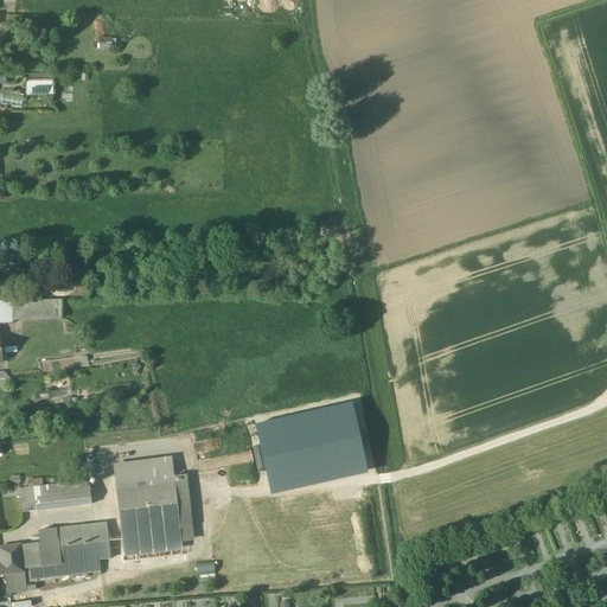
[(112,49),(113,37),(101,37),(100,49),(112,49)]
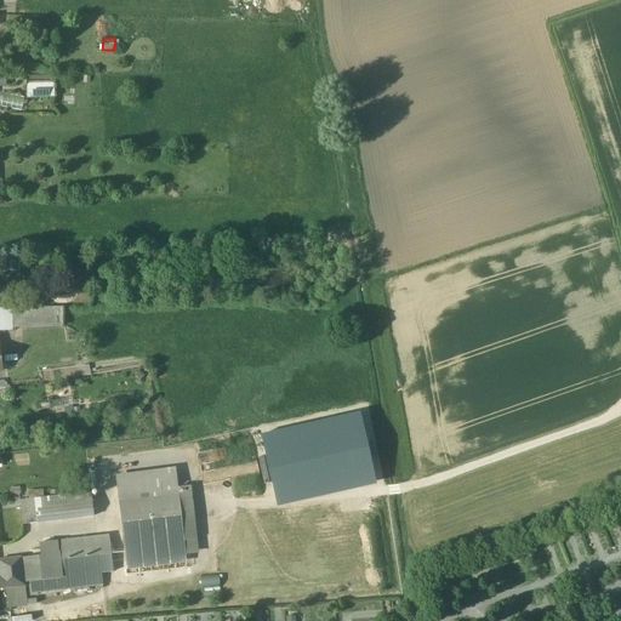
[(53,85),(27,85),(27,98),(53,98),(53,85)]
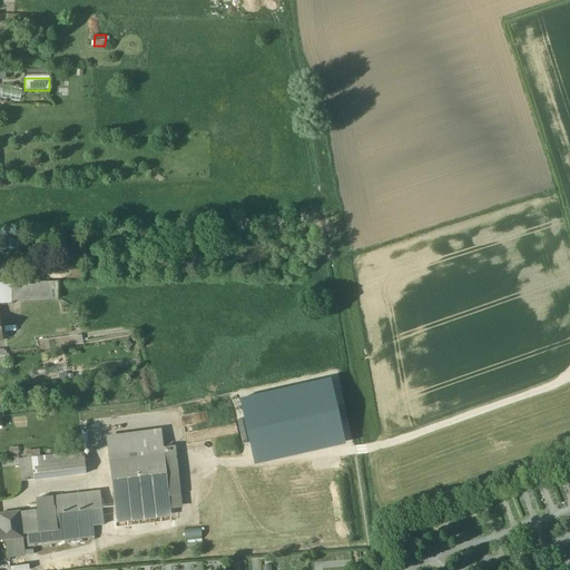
[(57,282),(11,283),(12,301),(58,298),(57,282)]
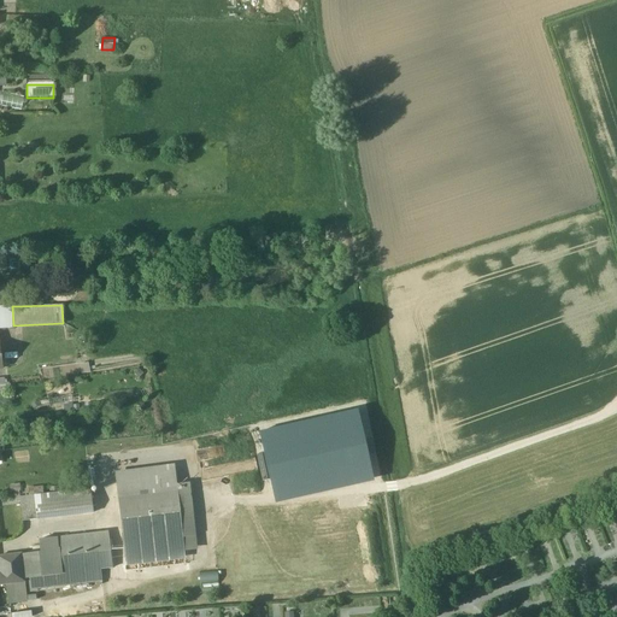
[(12,306),(0,306),(0,329),(13,329),(13,325),(12,306)]
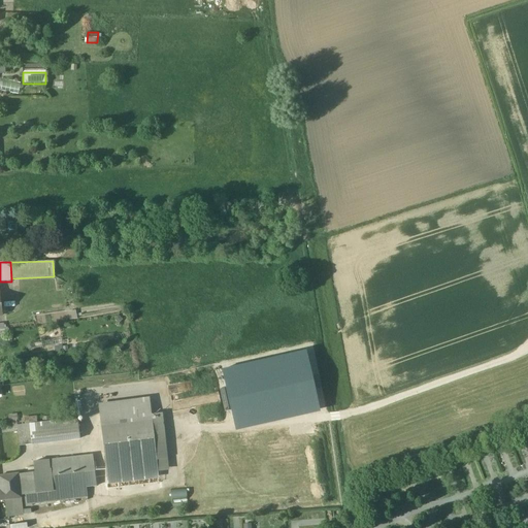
[(315,350),(303,351),(304,384),(316,384),(315,350)]
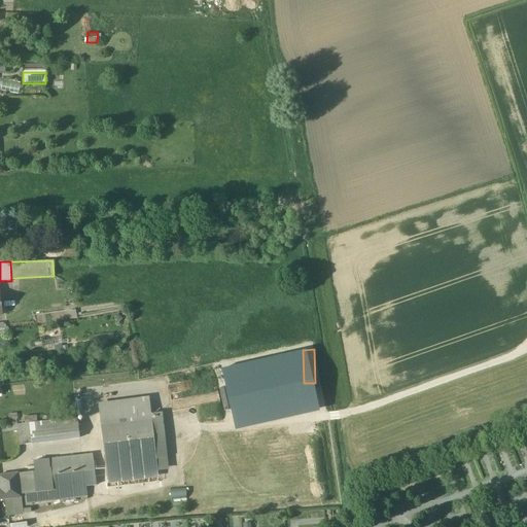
[(150,401),(99,408),(102,426),(152,419),(150,401)]
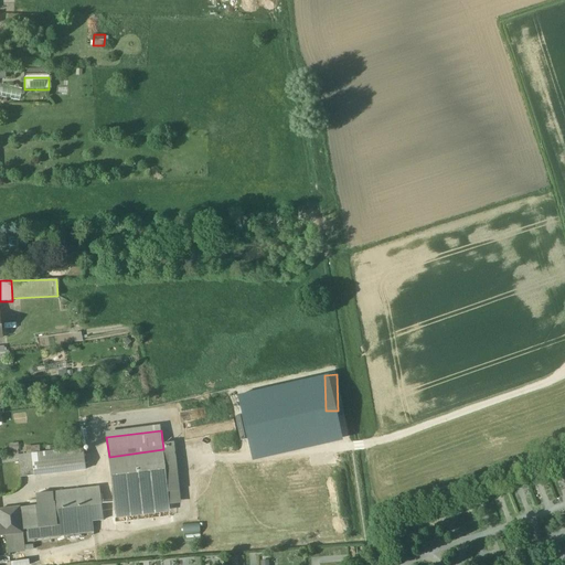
[(83,448),(31,454),(33,476),(85,469),(83,448)]
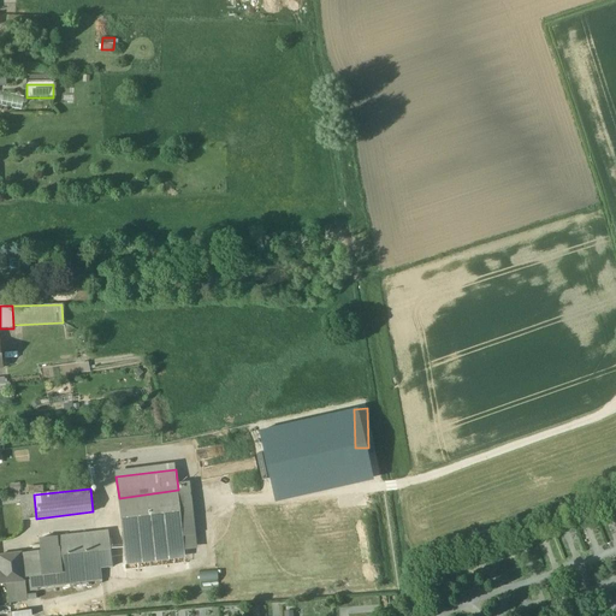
[(178,490),(119,498),(125,557),(184,550),(178,490)]
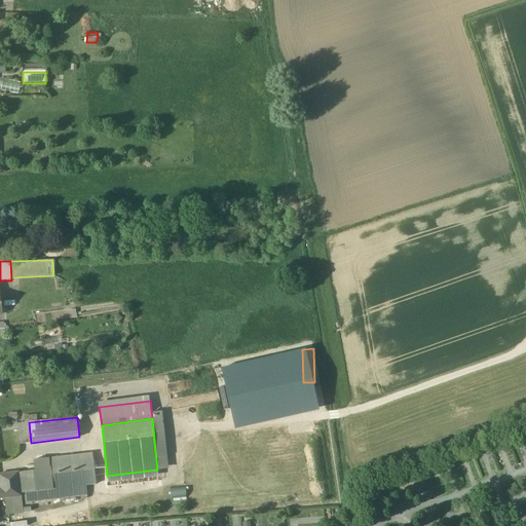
[(29,422),(16,424),(20,444),(31,443),(29,422)]
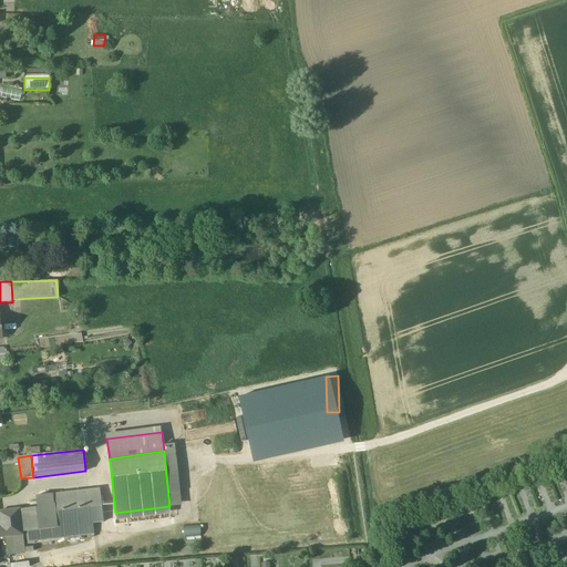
[(100,488),(35,496),(38,507),(20,509),(19,508),(0,511),(0,527),(1,537),(22,534),(23,544),(34,543),(34,540),(94,534),(92,523),(104,522),(100,488)]
